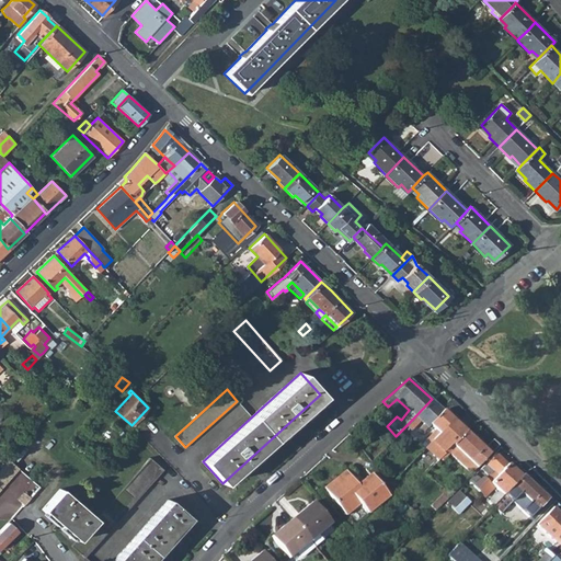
[(439,434),(438,433),(453,419),(461,409),(451,399),(442,409),(432,399),(408,424),(410,425),(408,427),(411,430),(414,426),(423,418),(430,425),(435,430),(425,439),(427,442),(428,439),(431,441),(432,442),(439,434)]
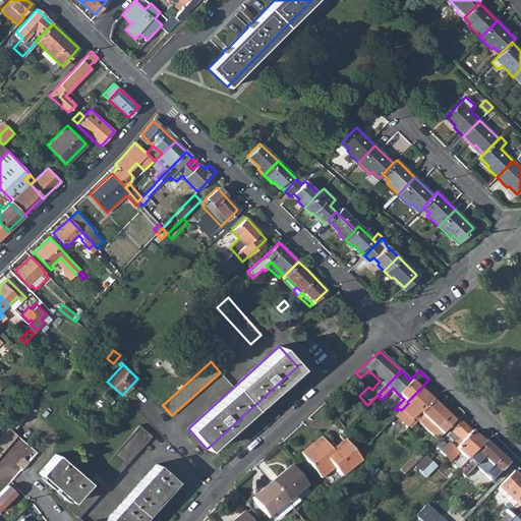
[(399,395),(393,388),(385,396),(392,402),(399,395)]
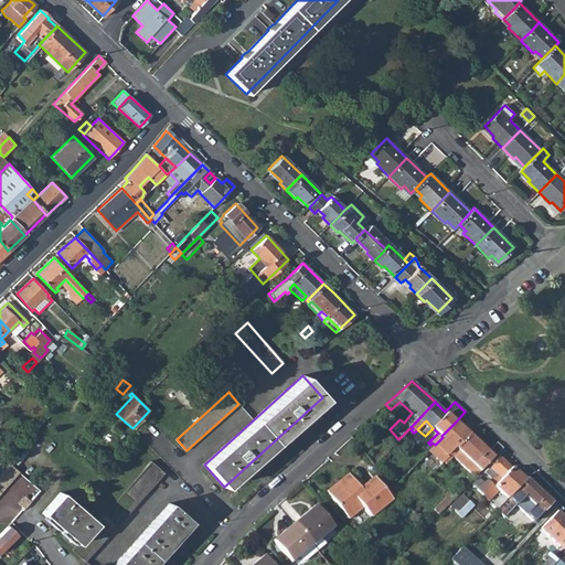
[(454,447),(455,448),(469,434),(456,422),(441,436),(443,437),(449,443),(441,450),(444,452),(441,455),(440,452),(432,461),(438,468),(446,459),(448,457),(446,455),(454,447)]
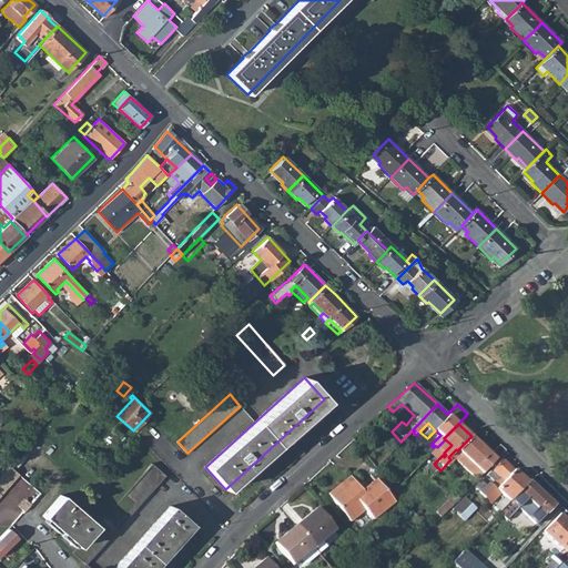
[(499,445),(489,454),(480,445),(472,436),(457,450),(456,449),(448,457),(450,459),(452,460),(455,458),(476,478),(482,473),(485,470),(494,460),(495,460),(505,450),(499,445)]
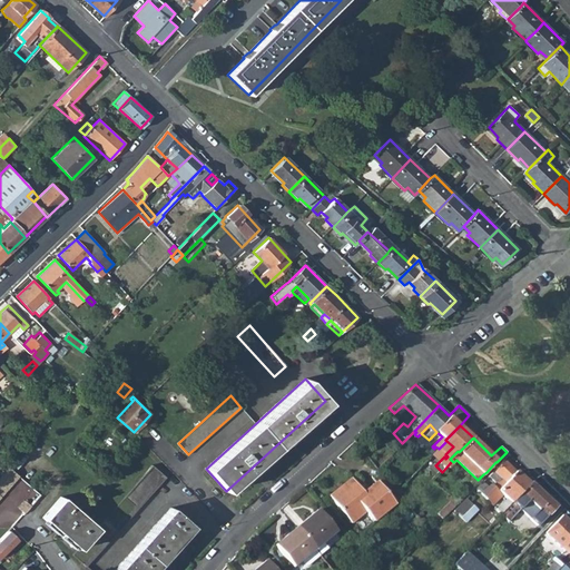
[(502,461),(493,471),(501,479),(497,483),(495,482),(491,487),(489,484),(487,487),(482,483),(477,489),(488,500),(514,472),(502,461)]
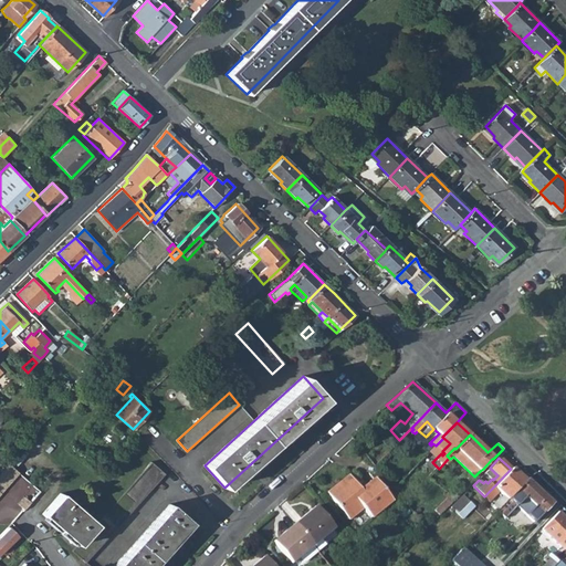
[(447,460),(439,469),(436,471),(440,475),(451,464),(447,460)]
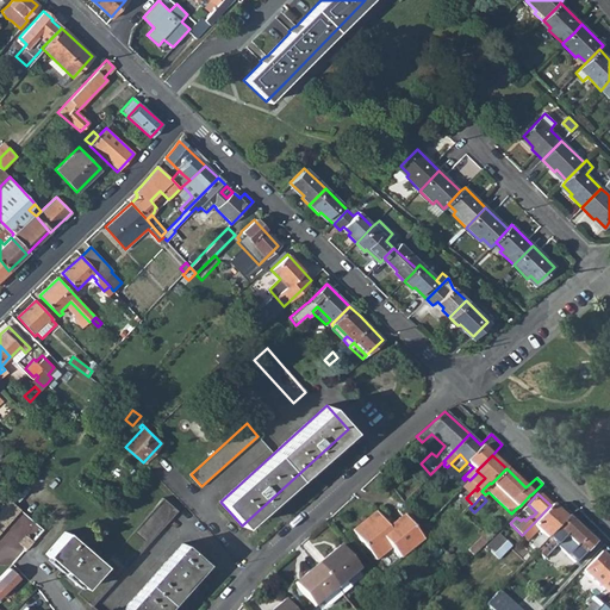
[(79,593),(93,607),(114,582),(176,510),(162,497),(144,518),(104,565),(98,560),(64,531),(58,539),(45,554),(70,577),(83,587),(79,593)]
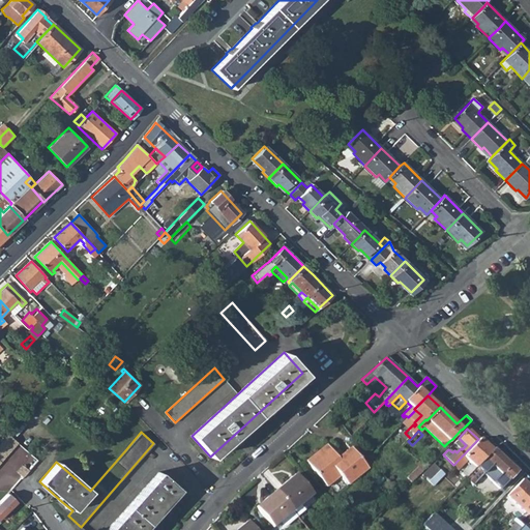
[(6,434),(0,440),(0,465),(19,444),(6,434)]
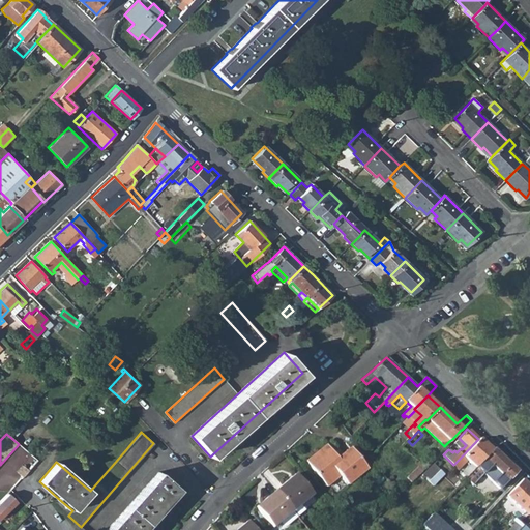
[(478,439),(453,465),(458,469),(467,461),(470,464),(461,473),(465,477),(490,450),(478,439)]
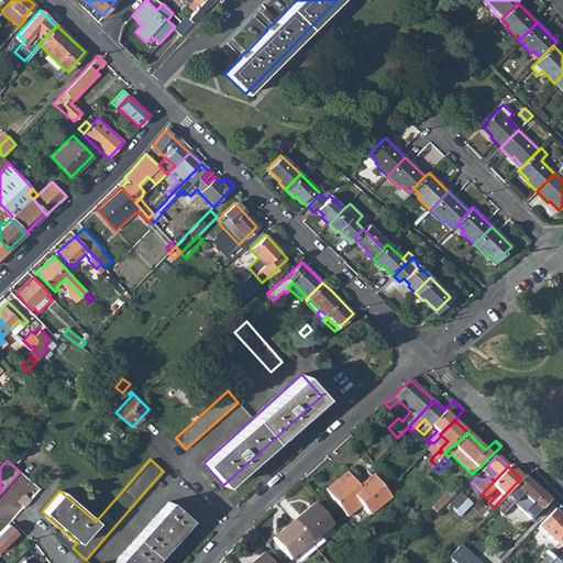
[(433,468),(427,476),(431,479),(438,473),(433,468)]
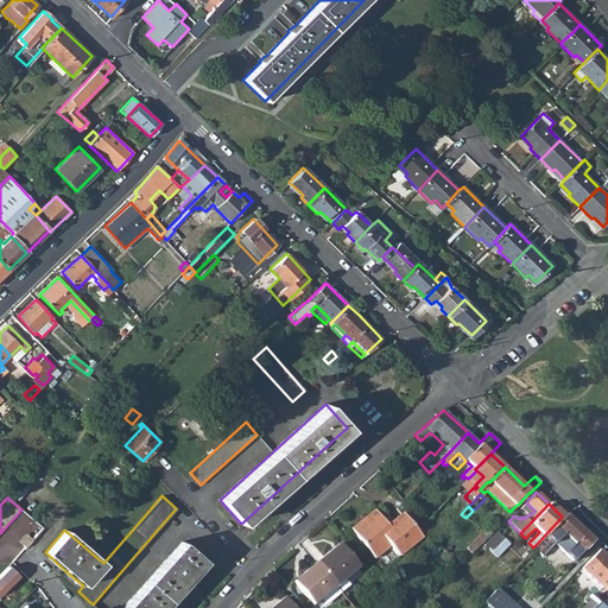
[(350,526),(374,556),(390,543),(397,552),(419,534),(401,511),(386,521),(373,507),(350,526)]
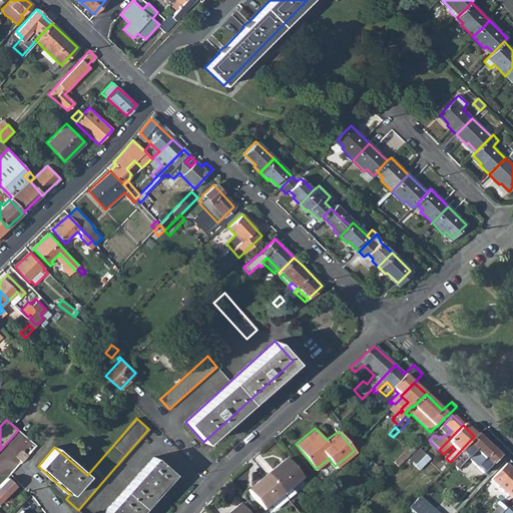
[(482,472),(498,456),(481,440),(475,435),(474,436),(450,462),(449,463),(456,469),(471,453),(474,450),(483,458),(480,462),(476,466),(482,472)]
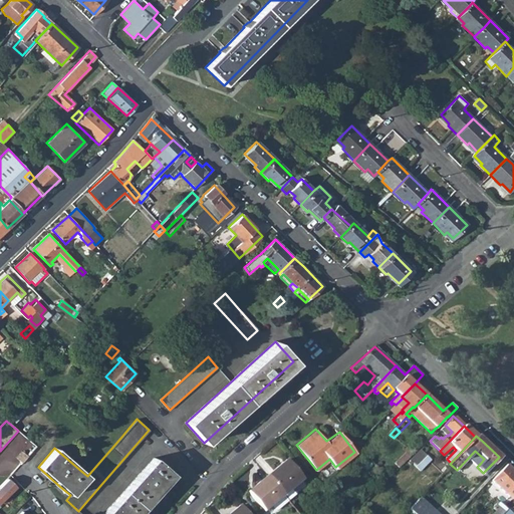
[(419,446),(416,443),(408,450),(412,453),(419,446)]
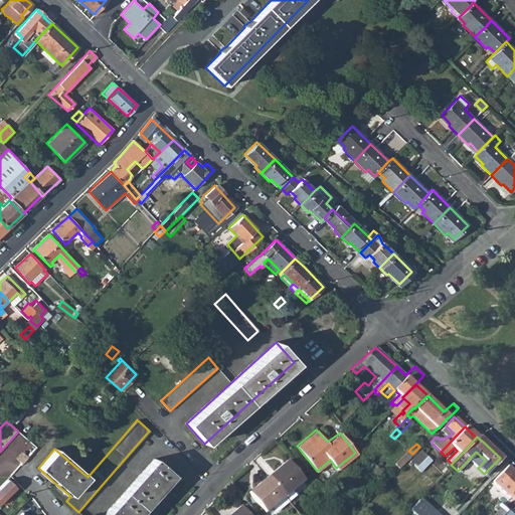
[(412,464),(416,468),(425,459),(426,458),(420,452),(415,457),(412,461),(409,463),(411,465),(412,464)]
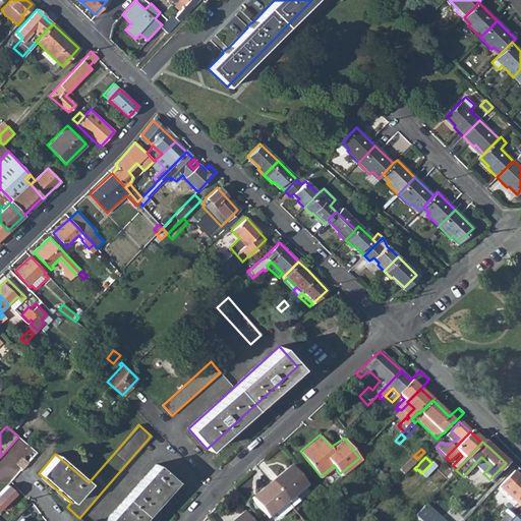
[(490,465),(481,457),(478,460),(487,469),(490,465)]
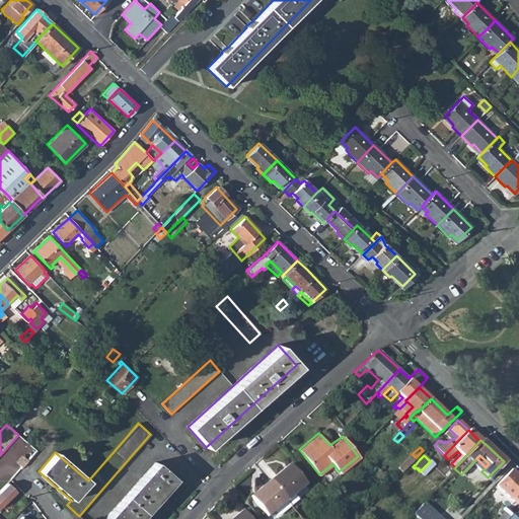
[(28,461),(23,456),(17,462),(23,467),(28,461)]
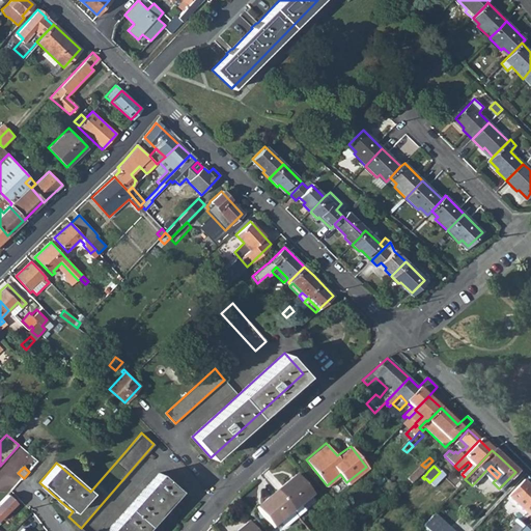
[(159,473),(134,502),(123,513),(108,530),(142,530),(143,530),(177,490),(159,473)]
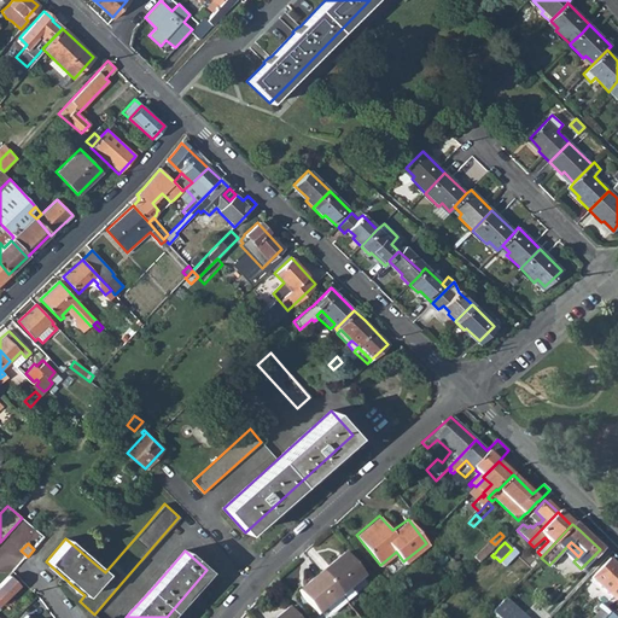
[(511,551),(500,561),(505,566),(514,555),(511,551)]
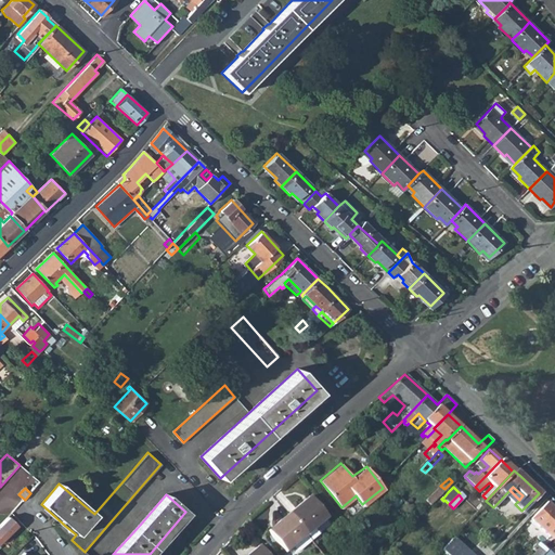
[(307,536),(326,519),(308,498),(289,514),(307,536)]
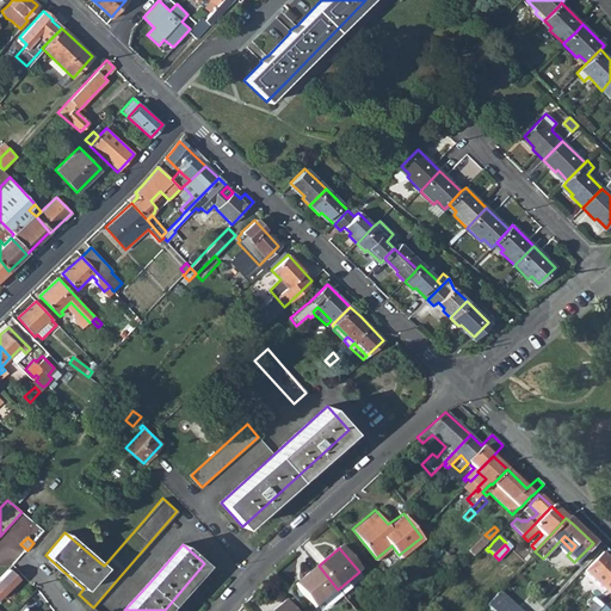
[(610,562),(602,553),(584,572),(608,596),(610,591),(610,562)]
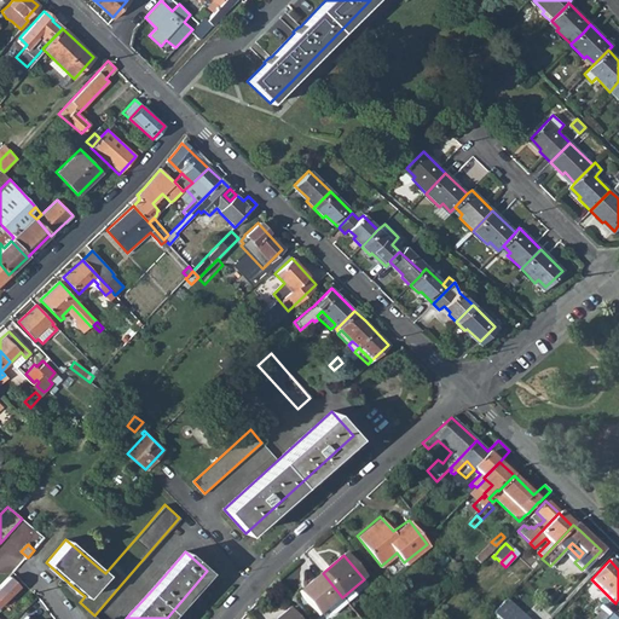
[(323,573),(300,593),(319,615),(342,597),(323,573)]
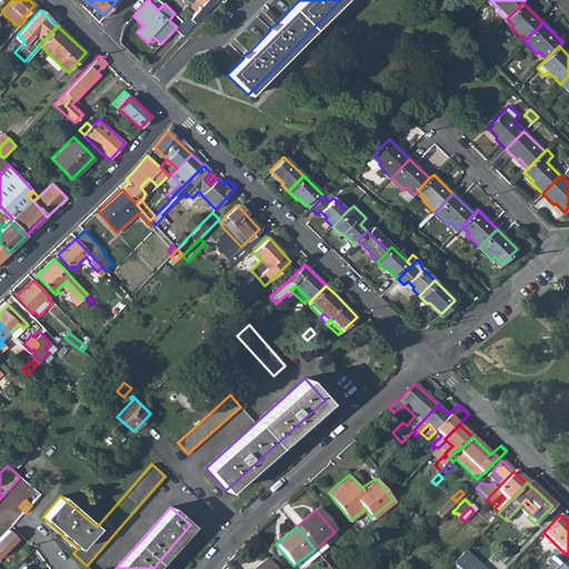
[(0,555),(16,539),(8,531),(2,536),(0,538),(0,555)]
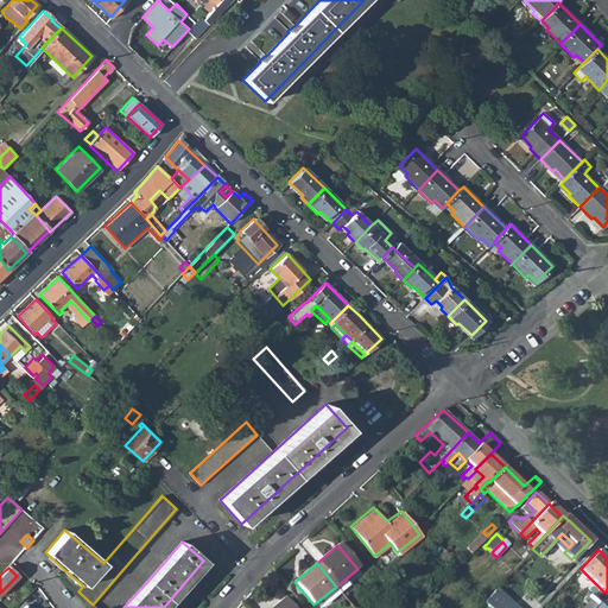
[(545,596),(563,578),(556,571),(538,590),(545,596)]
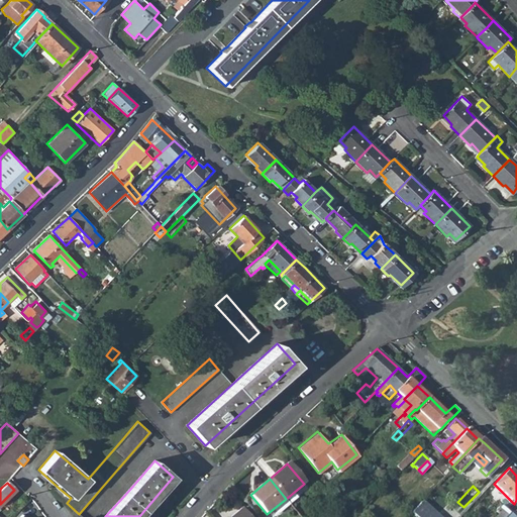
[(441,516),(423,500),(412,512),(418,516),(441,516)]
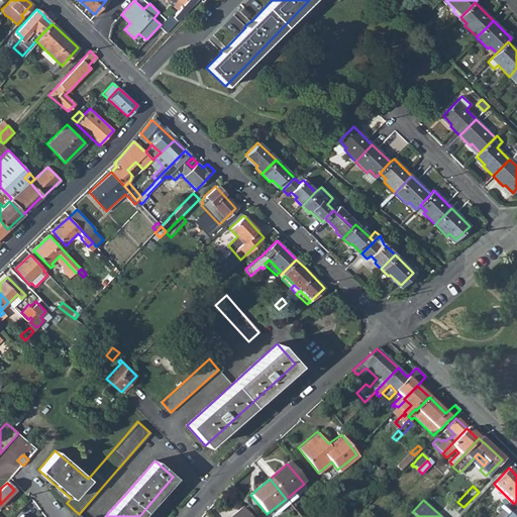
[(506,516),(510,513),(508,511),(506,510),(502,505),(496,512),(499,515),(496,516),(506,516)]
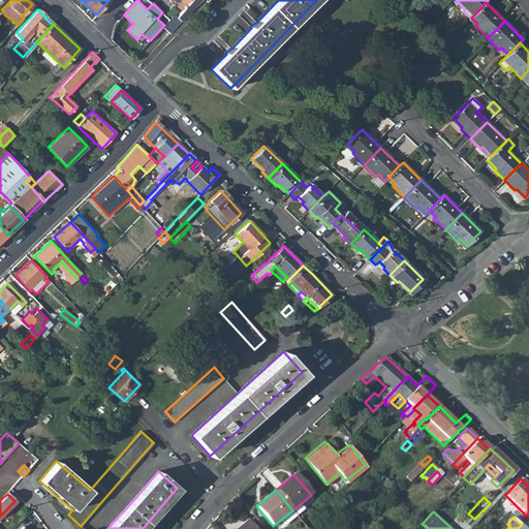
[(253,528),(247,520),(236,528),(253,528)]
